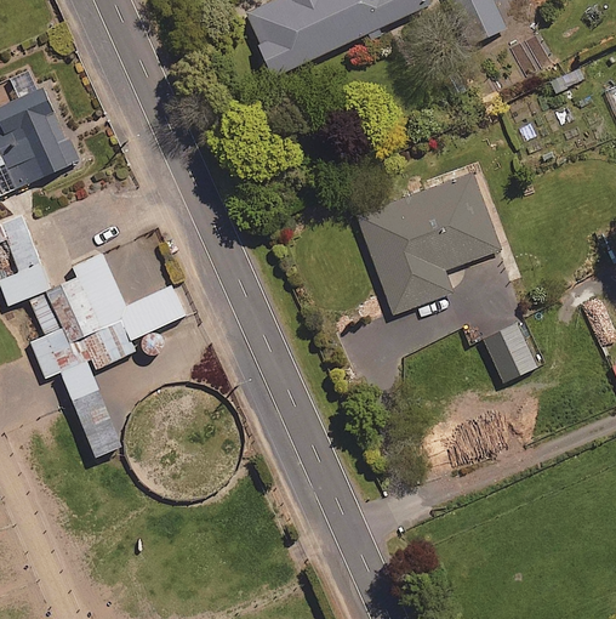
[(275,0),(240,16),(268,79),(425,9),(421,0),(275,0)]
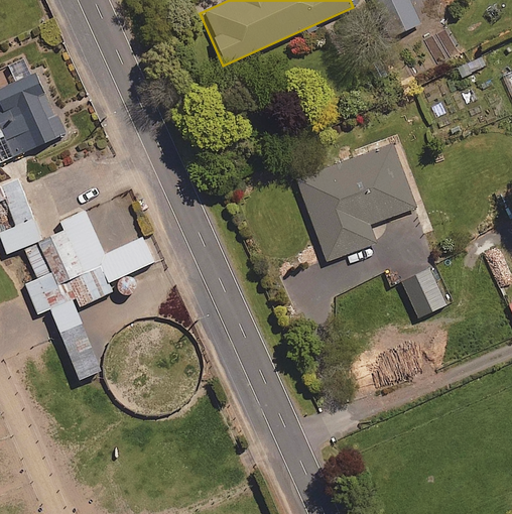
[(418,24),(405,0),(366,0),(386,40),(418,24)]
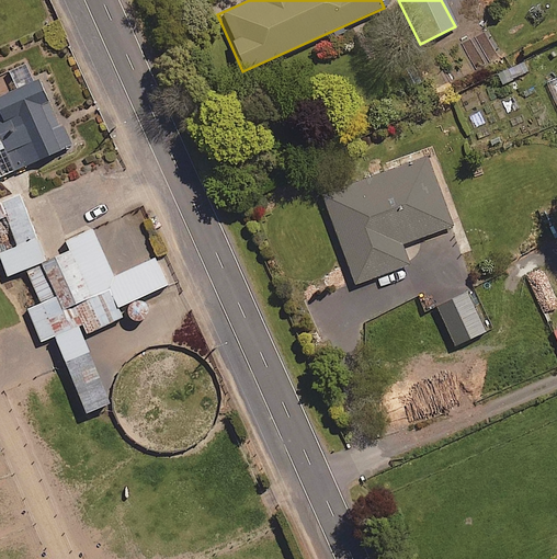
[(0,175),(69,148),(41,79),(0,94),(0,175)]
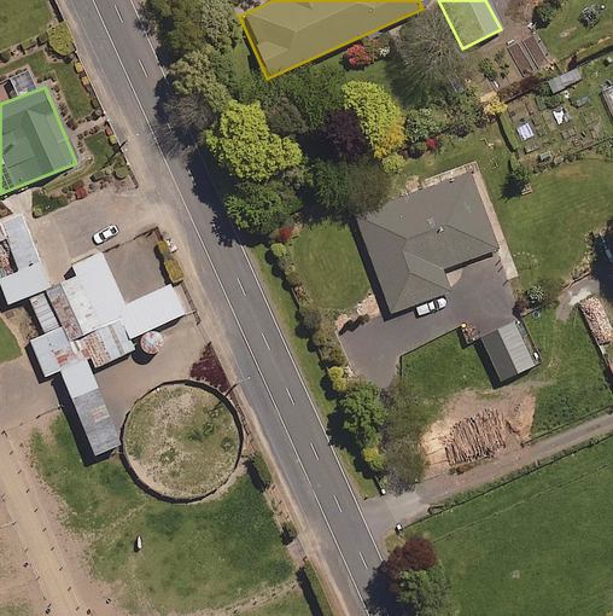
[(386,314),(447,292),(439,269),(494,250),(466,174),(351,215),(386,314)]
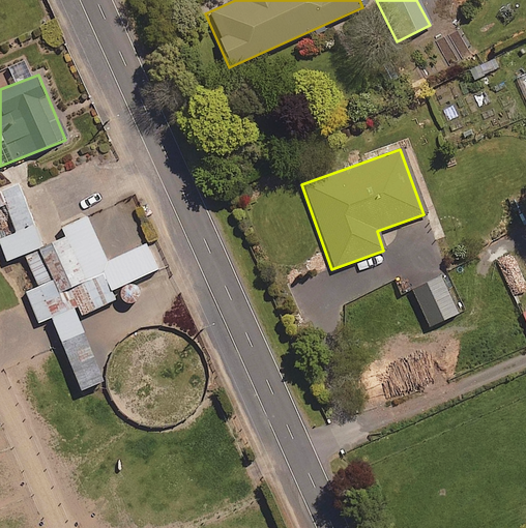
[(44,248),(17,183),(0,191),(0,193),(17,233),(0,239),(0,245),(6,261),(24,254),(37,286),(25,291),(37,322),(51,317),(82,391),(106,382),(78,316),(115,300),(111,291),(118,288),(125,305),(141,299),(133,281),(156,270),(127,199),(61,227),(66,238),(44,248)]
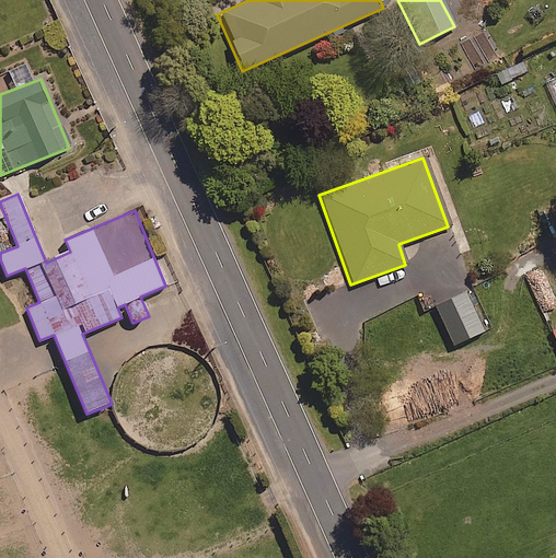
[(466,297),(435,310),(451,348),(483,334),(466,297)]
